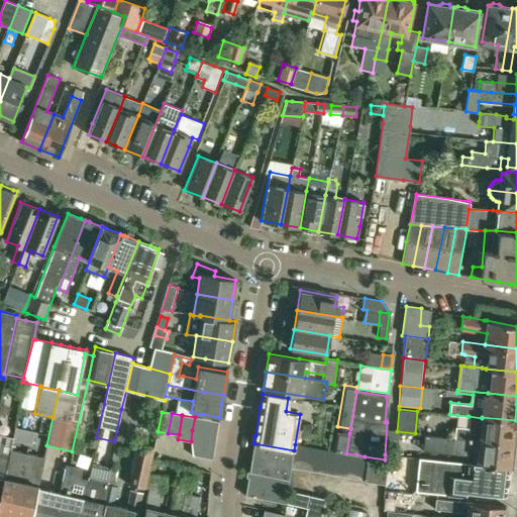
[(454,438),(513,444),(514,434),(515,420),(482,417),(482,418),(469,416),(468,428),(455,426),(454,438)]
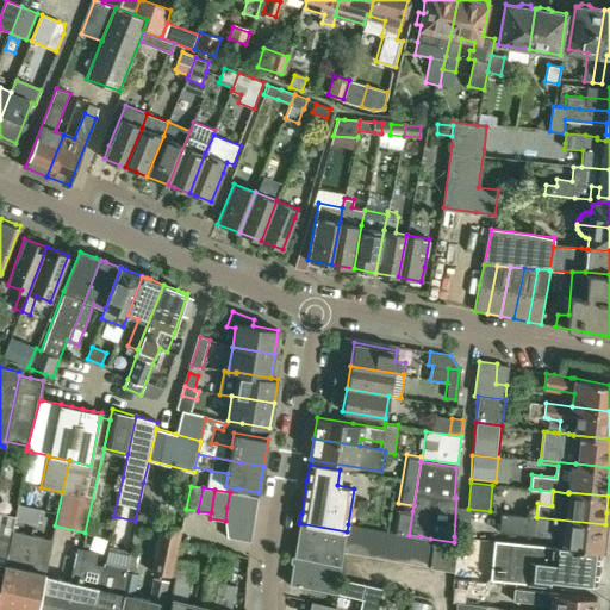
[(226,508),(255,512),(257,497),(230,492),(226,508)]
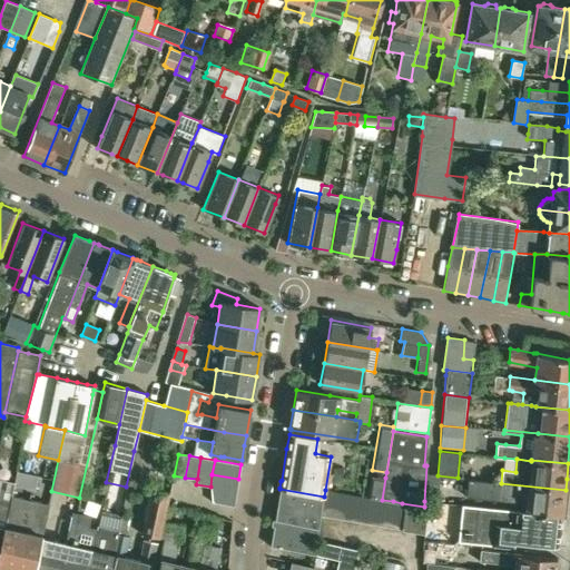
[(210,487),(210,488),(236,492),(238,479),(212,474),(210,487)]
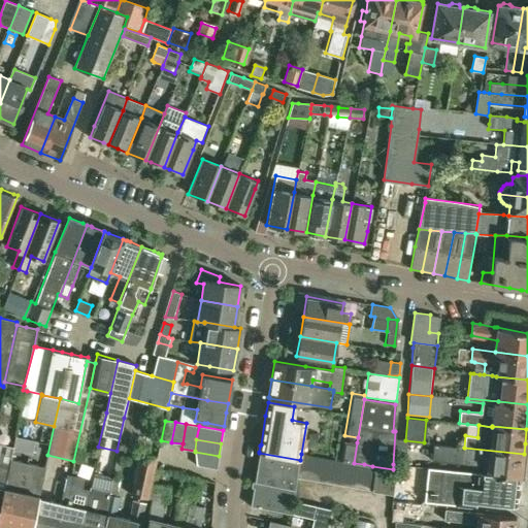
[(340,460),(343,461),(354,462),(354,463),(357,442),(343,440),(340,460)]
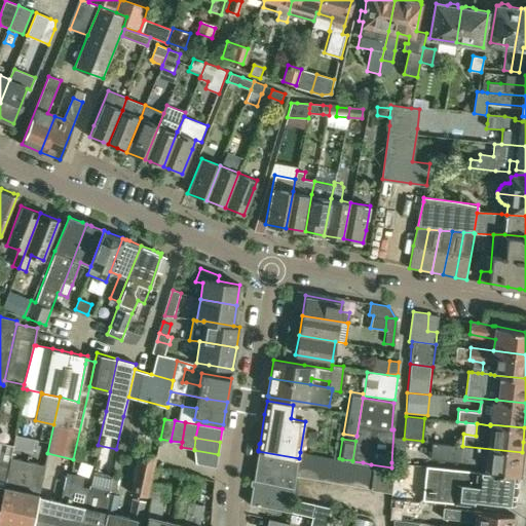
[(0,497),(9,457),(12,445),(0,442),(0,497)]
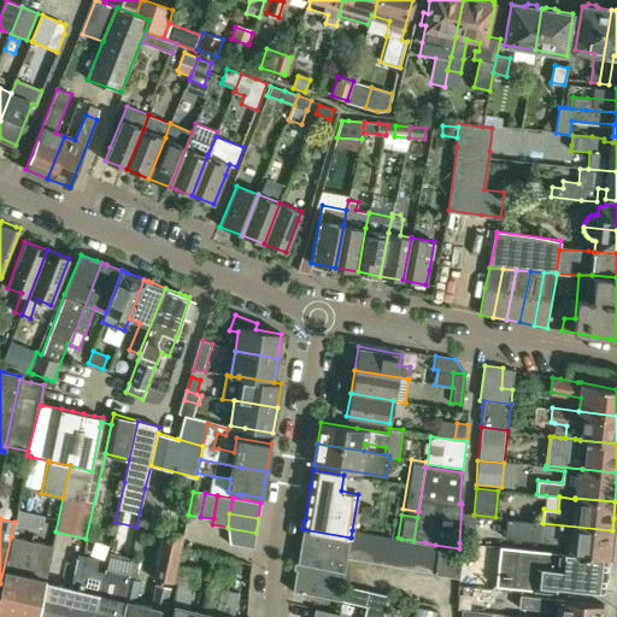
[(569,553),(609,559),(609,558),(612,530),(542,523),(510,519),(507,538),(541,541),(541,535),(565,538),(569,542),(569,553)]
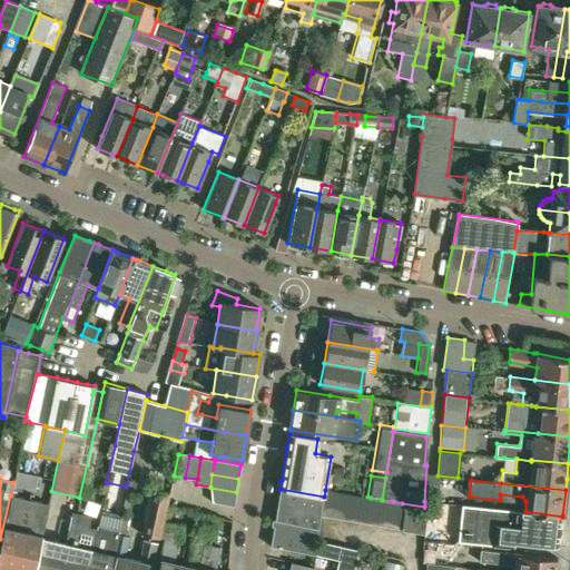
[(158,538),(161,522),(168,493),(158,491),(159,488),(150,485),(139,533),(158,538)]
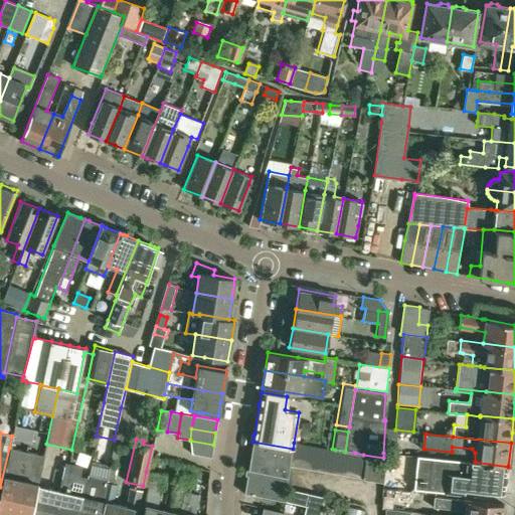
[(191,454),(211,458),(213,445),(190,441),(191,454)]
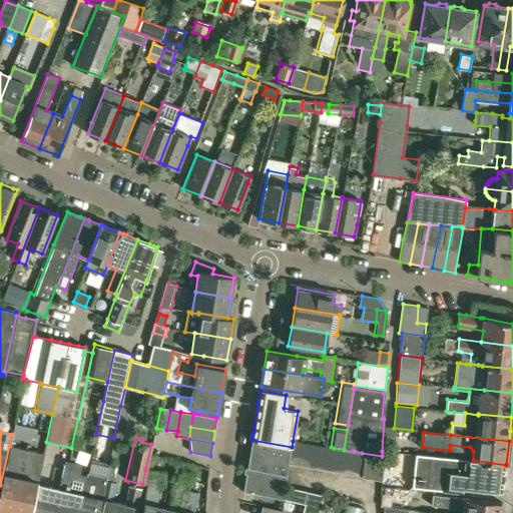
[(285,498),(286,498),(290,463),(292,447),(251,440),(249,454),(242,491),(285,499),(285,498)]
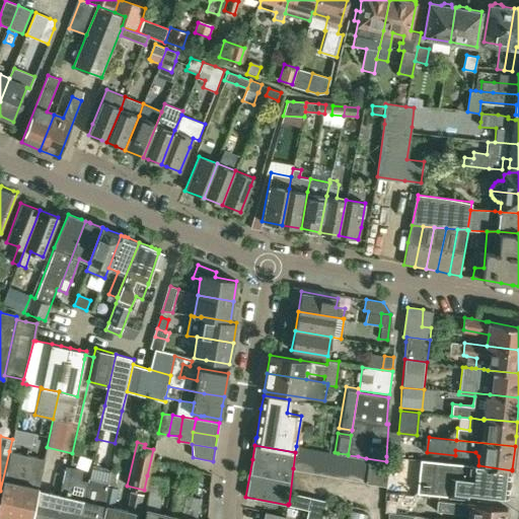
[(307,448),(296,446),(295,452),(293,468),(303,470),(307,448)]
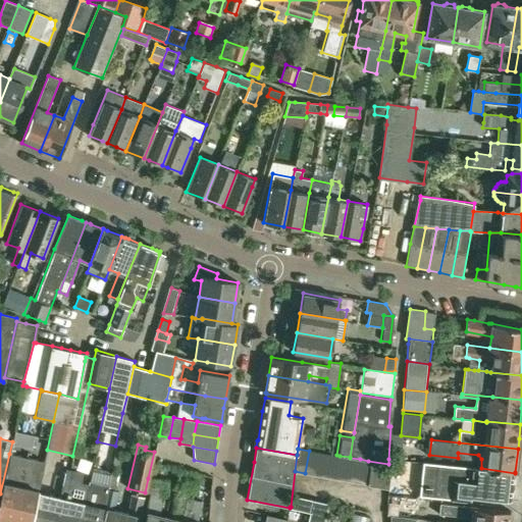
[(319,453),(309,451),(305,473),(315,475),(319,453)]
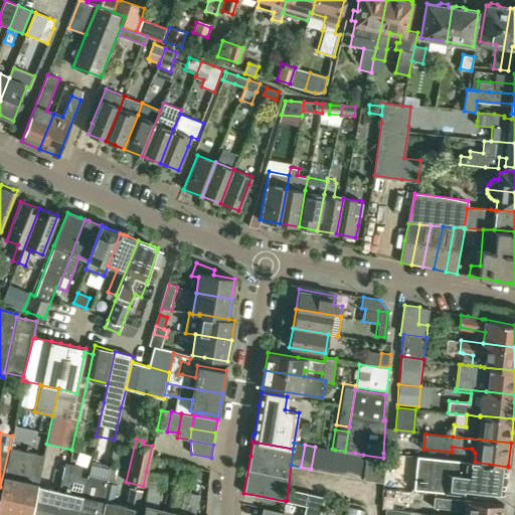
[(315,447),(311,469),(321,471),(325,448),(315,447)]
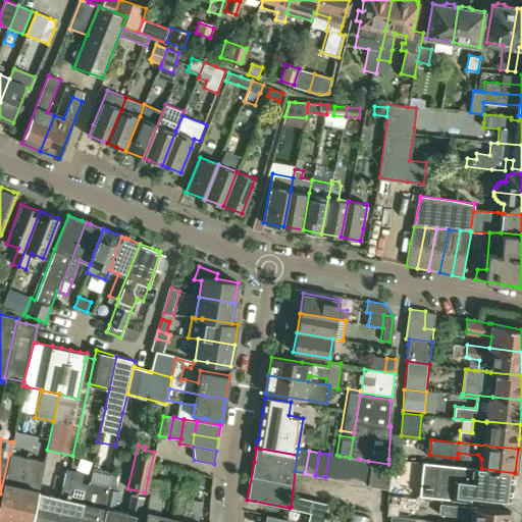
[(45,462),(9,454),(0,493),(0,519),(11,521),(31,521),(38,491),(45,462)]
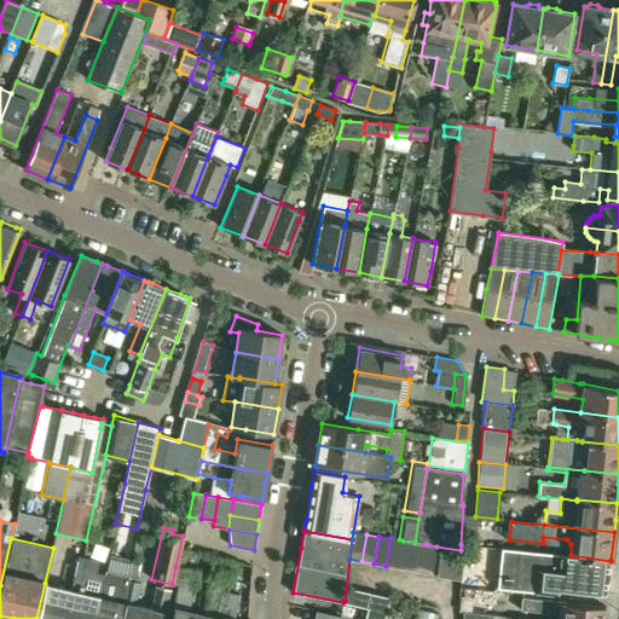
[(399,539),(391,538),(386,566),(397,568),(403,541),(399,539)]
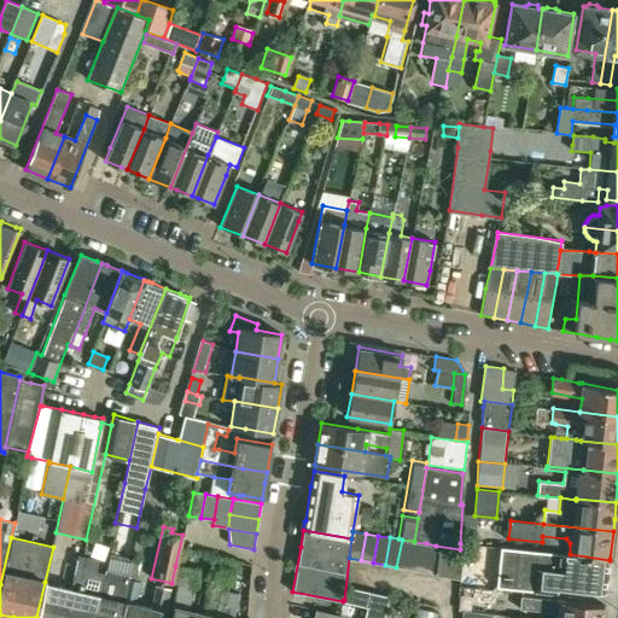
[(408,570),(414,541),(402,540),(396,567),(408,570)]
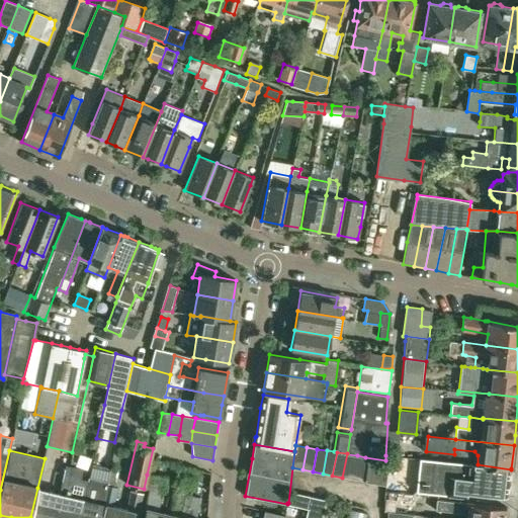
[(347,454),(347,453),(342,478),(352,480),(357,455),(347,454)]
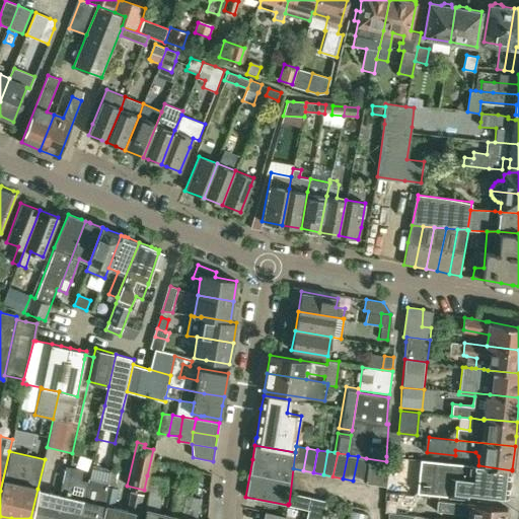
[(366,458),(358,456),(353,480),(363,483),(366,458)]
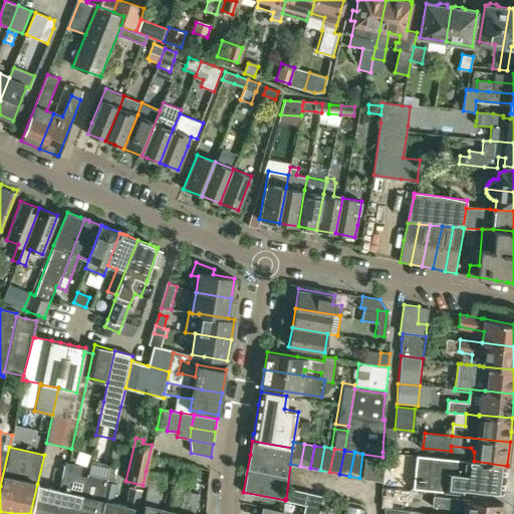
[(382,457),(362,454),(359,478),(380,482),(382,457)]
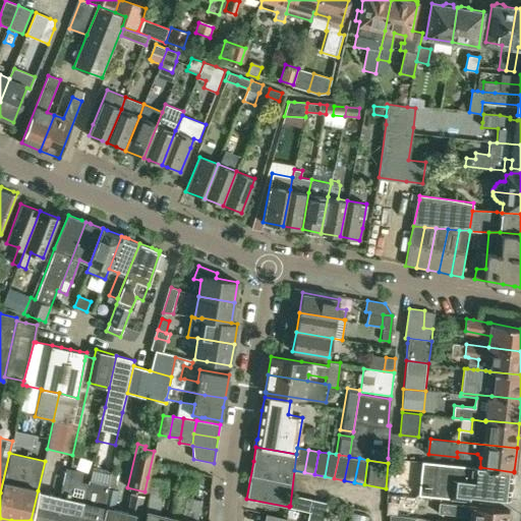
[(468,495),(480,496),(484,496),(511,499),(514,472),(480,467),(443,463),(420,461),(416,496),(439,498),(468,501),(468,495)]
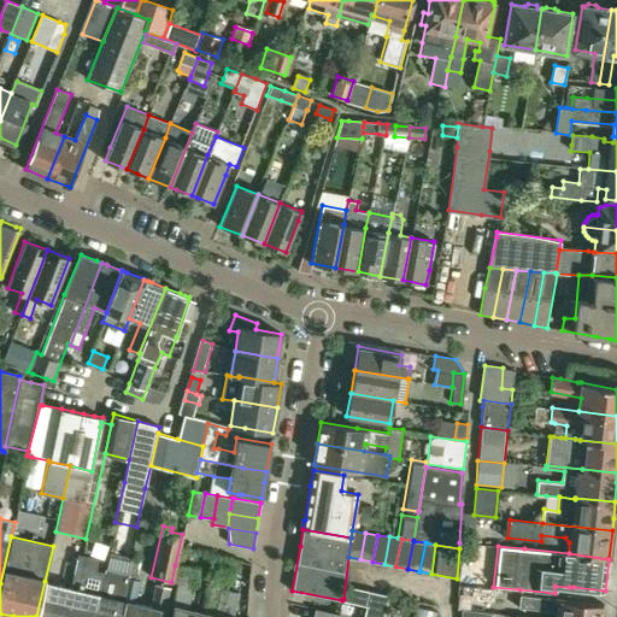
[(78,554),(70,586),(75,587),(66,616),(94,616),(104,574),(95,573),(99,558),(78,554)]
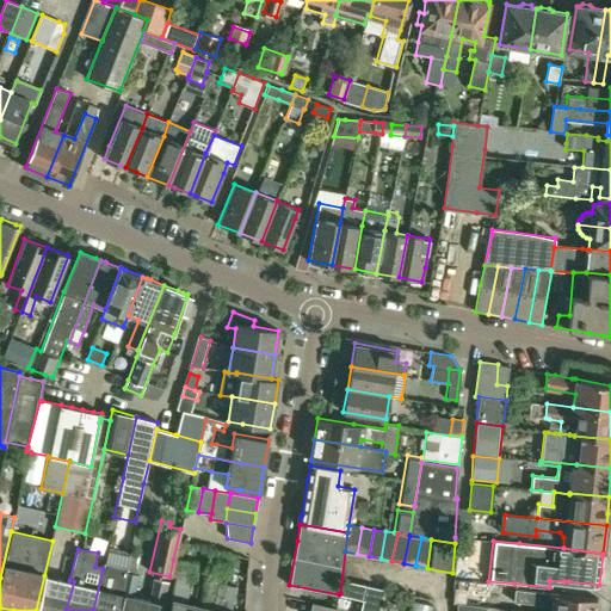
[(227,563),(247,567),(248,557),(228,554),(227,563)]
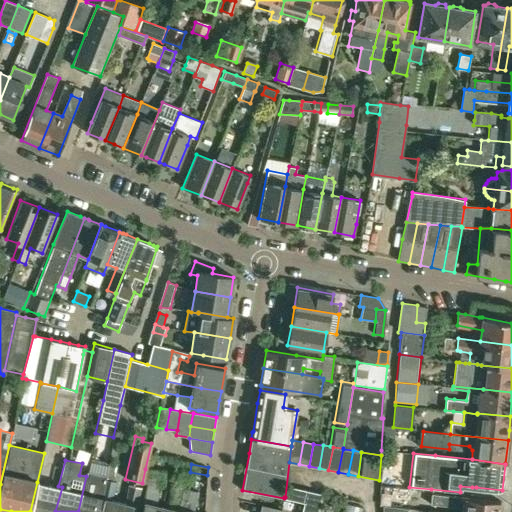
[(148,483),(160,486),(163,473),(146,469),(143,482),(148,483)]
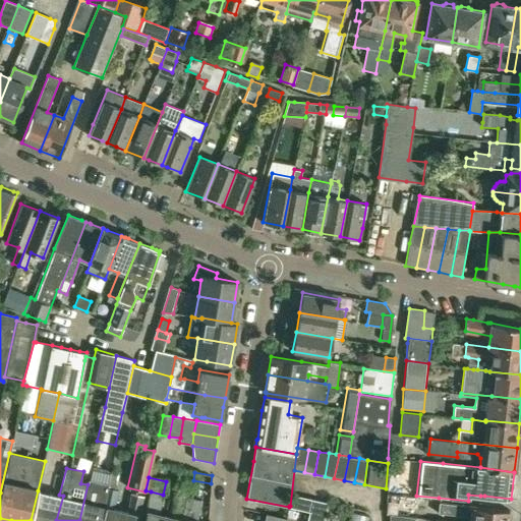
[(79,520),(97,520),(105,488),(107,488),(108,484),(89,480),(88,484),(79,520)]
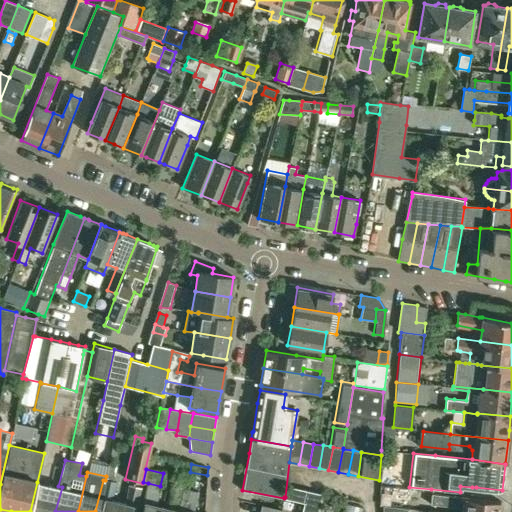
[(161,511),(181,511),(178,510),(183,488),(187,489),(190,476),(178,473),(170,508),(163,507),(161,511)]
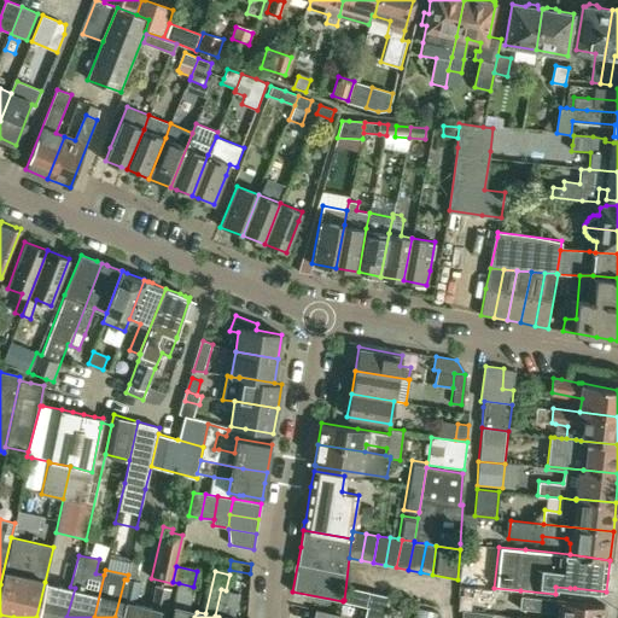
[(139,583),(127,579),(124,579),(115,617),(162,617),(169,589),(155,586),(150,607),(134,604),(139,583)]
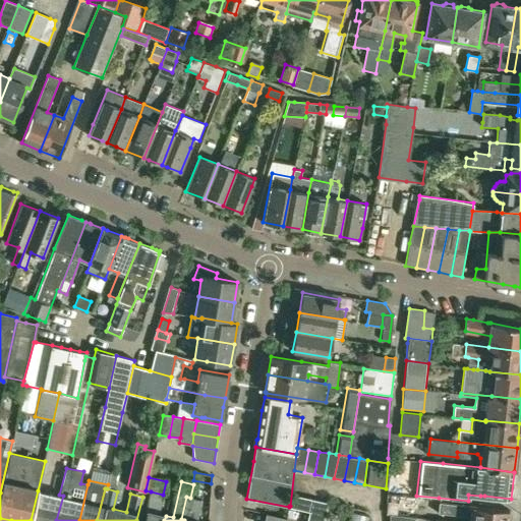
[(59,495),(38,490),(31,520),(56,520),(63,496),(59,495)]
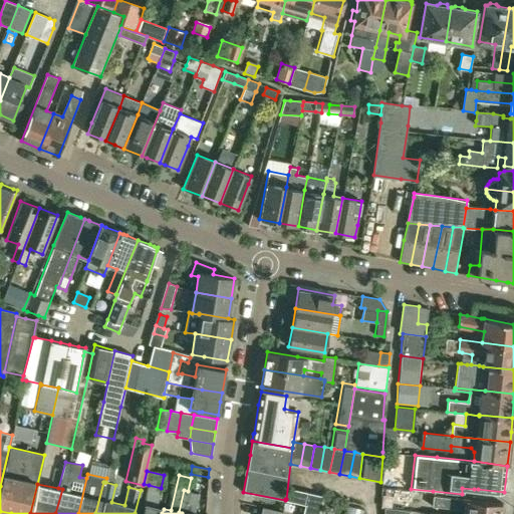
[(162,513),(164,509),(157,507),(161,488),(149,485),(142,513),(162,513)]
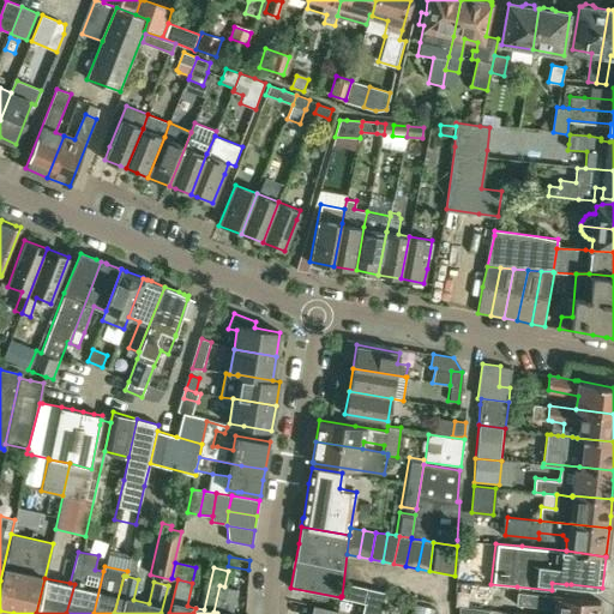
[(381,613),(387,593),(344,583),(342,596),(366,602),(362,613),(381,613)]
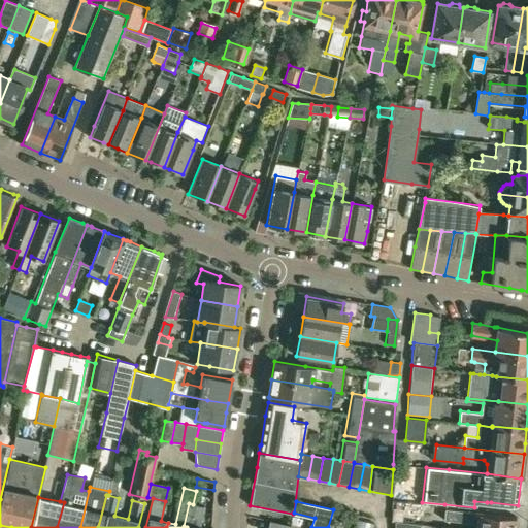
[(199,527),(204,507),(193,504),(189,503),(184,526),(187,527),(199,527)]
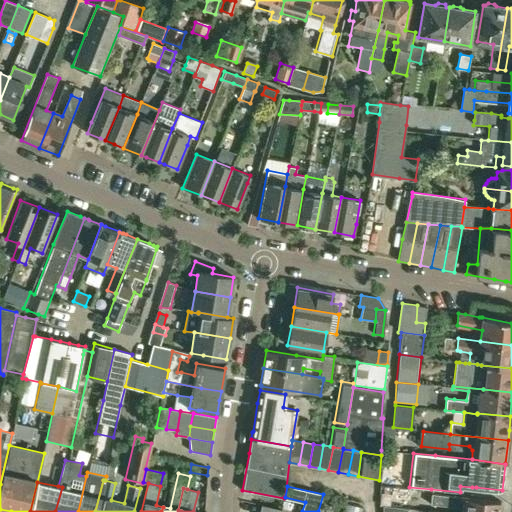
[(460,511),(499,511),(501,501),(470,498),(431,493),(430,504),(461,507),(460,511)]
